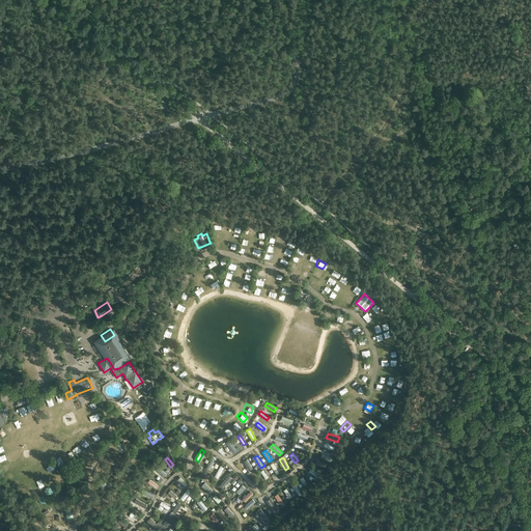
[(252,469),(247,459),(244,462),(249,471),(252,469)]
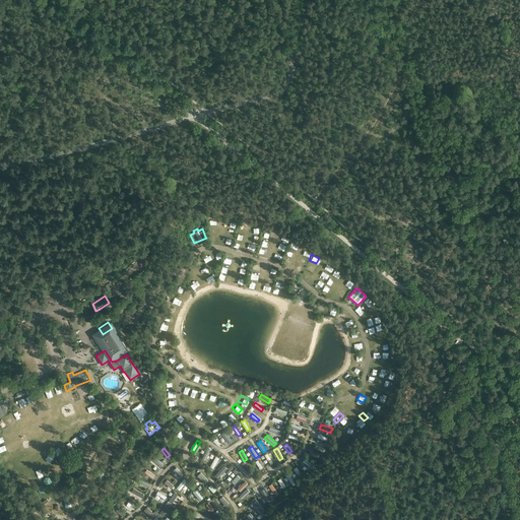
[(153,457),(151,459),(159,466),(161,463),(153,457)]
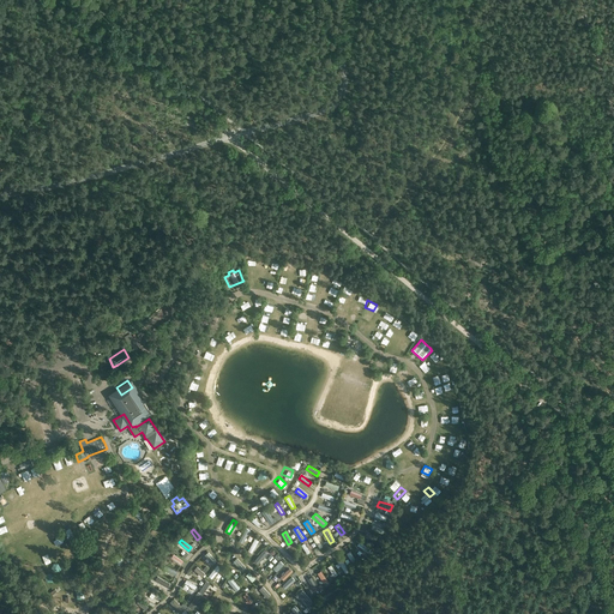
[(252,553),(258,541),(254,540),(248,552),(252,553)]
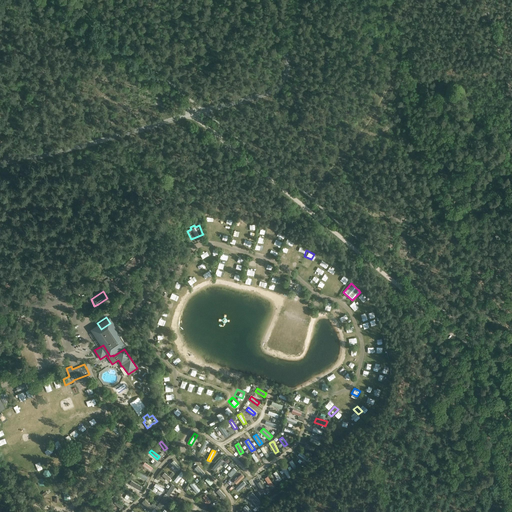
[(298,455),(307,462),(309,459),(300,452),(298,455)]
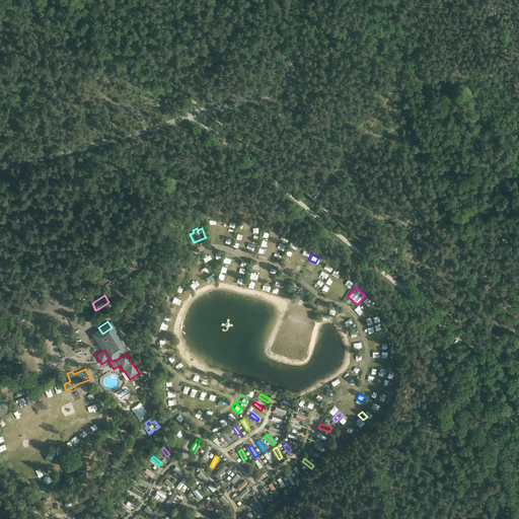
[(223,465),(215,474),(218,476),(226,467),(223,465)]
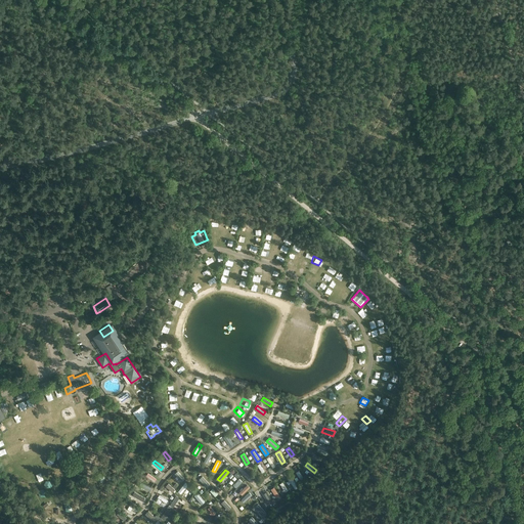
[(184,479),(177,471),(174,474),(181,482),(184,479)]
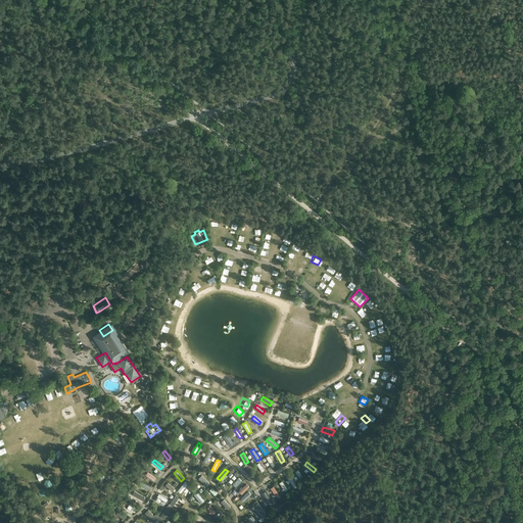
[(298,470),(295,472),(301,481),(304,479),(298,470)]
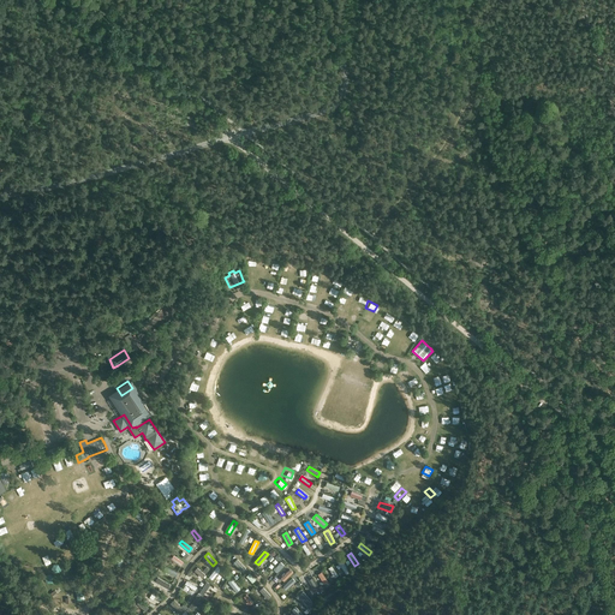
[(171,560),(180,566),(184,562),(173,555),(171,560)]
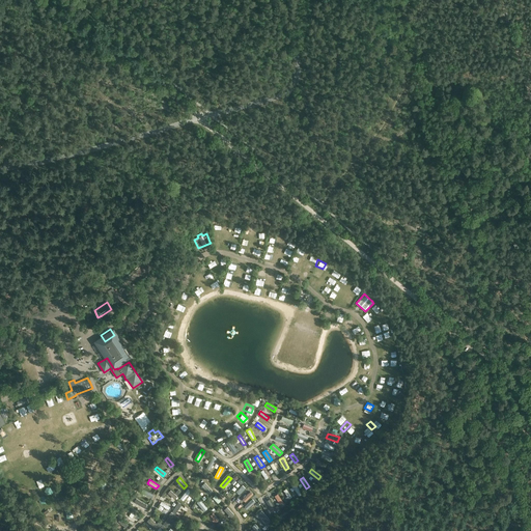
[(213,492),(204,482),(201,485),(210,495),(213,492)]
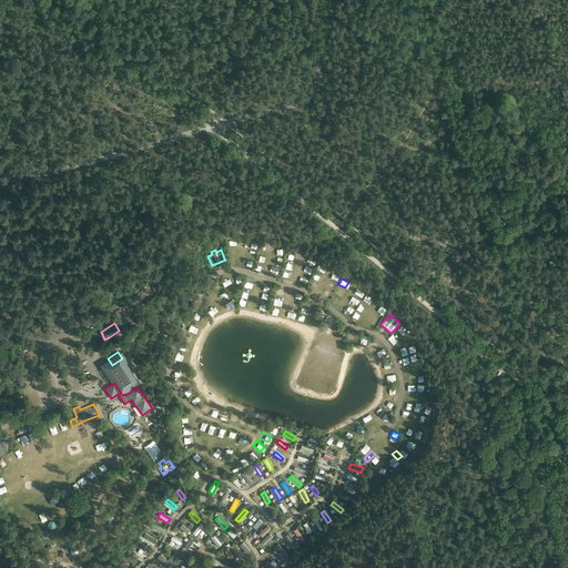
[(313,520),(320,531),(323,529),(316,518),(313,520)]
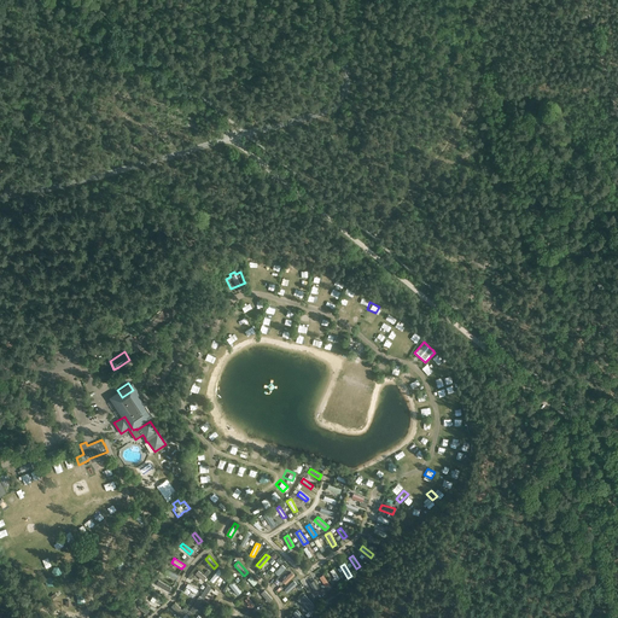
[(275,572),(279,576),(286,569),(283,566),(275,572)]
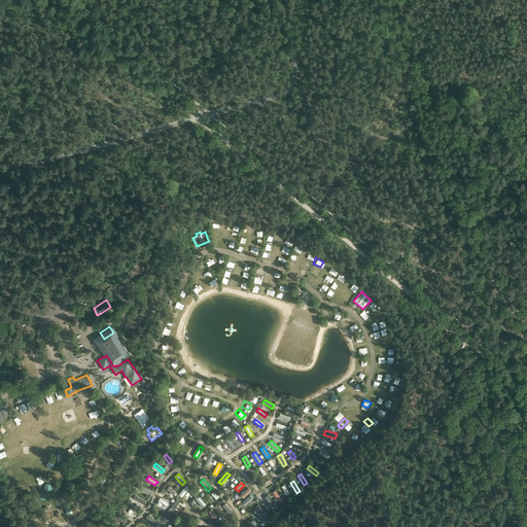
[(287,495),(289,493),(284,485),(281,487),(287,495)]
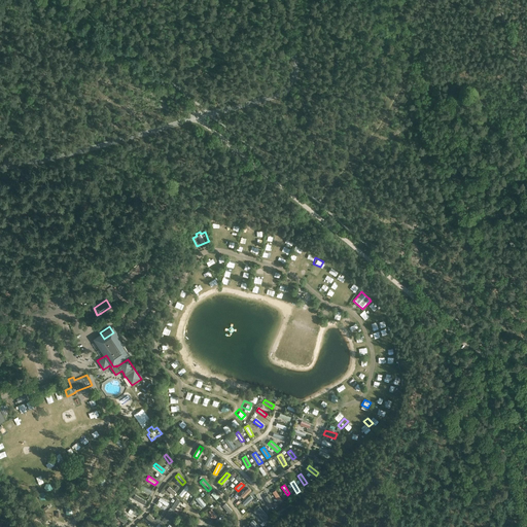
[(173,495),(176,493),(169,487),(167,489),(173,495)]
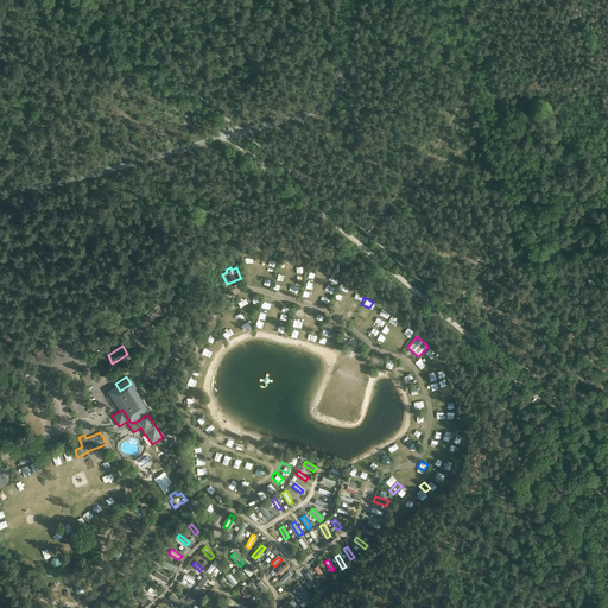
[(286,563),(278,572),(280,575),(290,567),(286,563)]
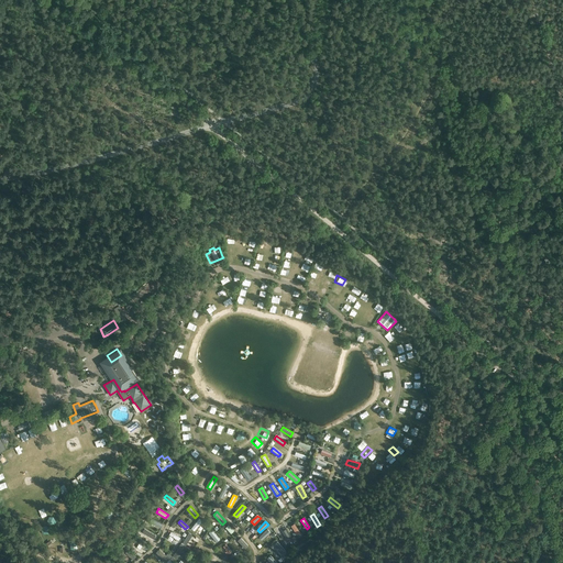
[(297,536),(300,533),(295,523),(291,526),(297,536)]
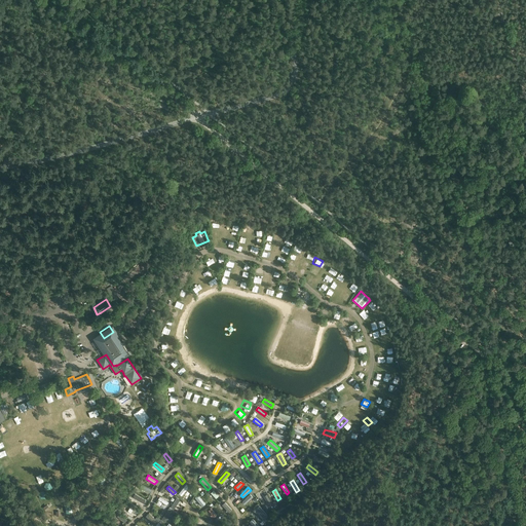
[(145,499),(135,494),(133,497),(143,503),(145,499)]
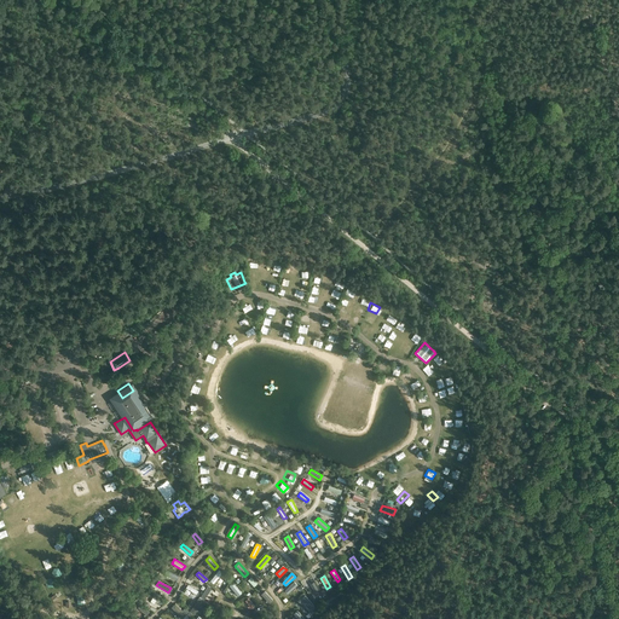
[(310,584),(317,595),(320,593),(314,582),(310,584)]
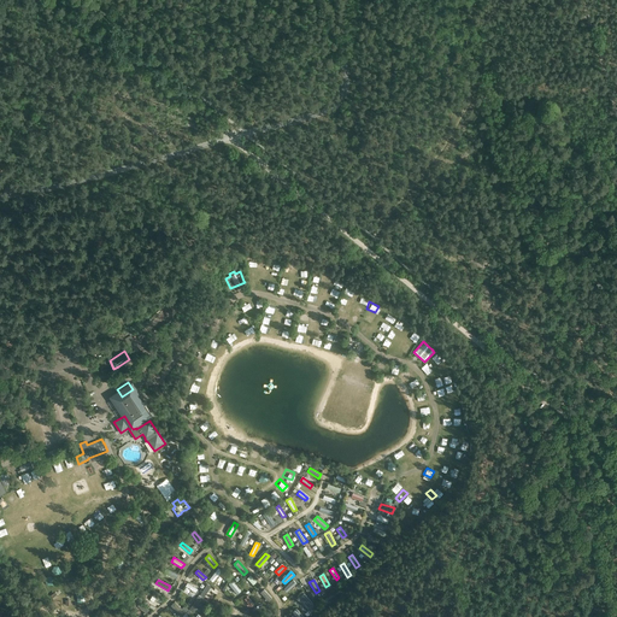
[(231,581),(229,583),(238,594),(241,592),(231,581)]
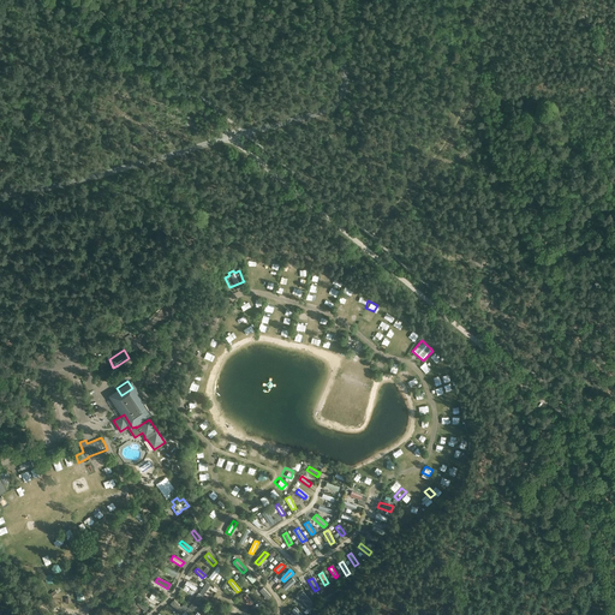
[(210,584),(207,581),(199,592),(203,595),(210,584)]
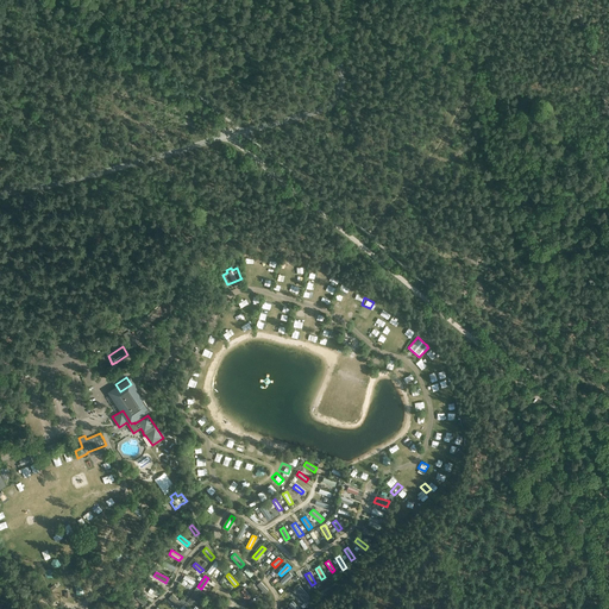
[(257,585),(265,594),(269,591),(261,582),(257,585)]
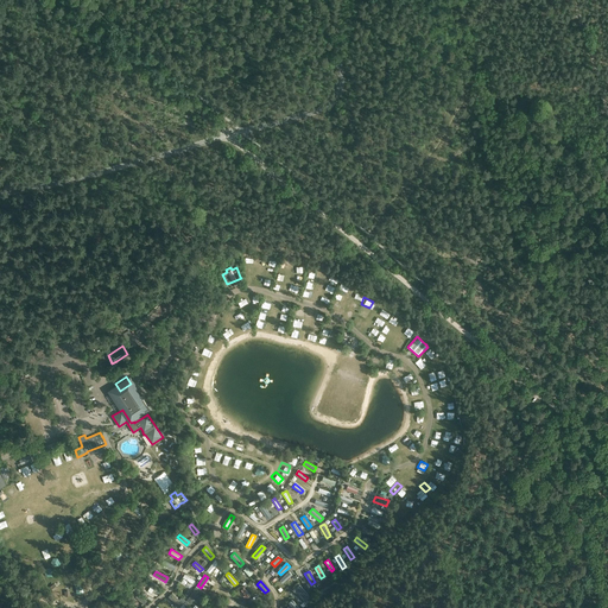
[(163,589),(151,583),(150,587),(160,593),(163,589)]
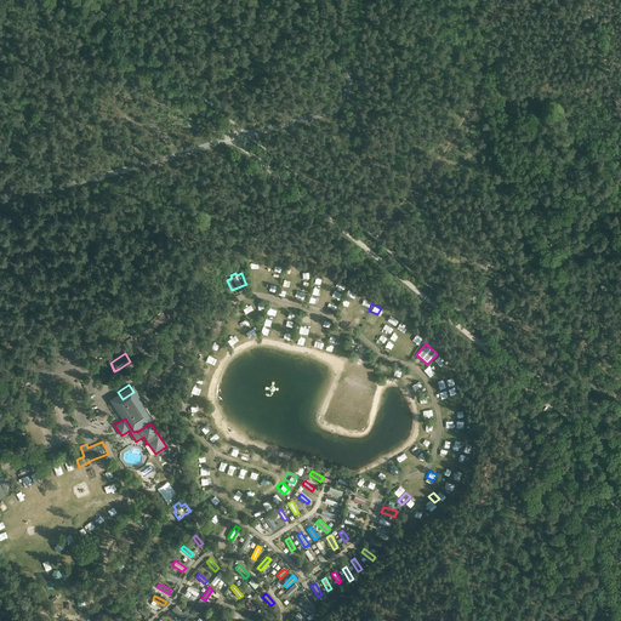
[(302,600),(312,611),(315,608),(306,598),(302,600)]
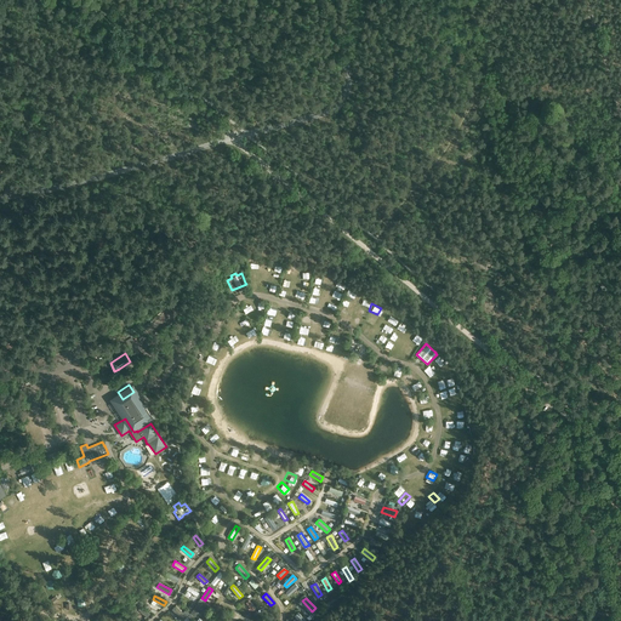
[(203,607),(198,603),(191,614),(195,617),(203,607)]
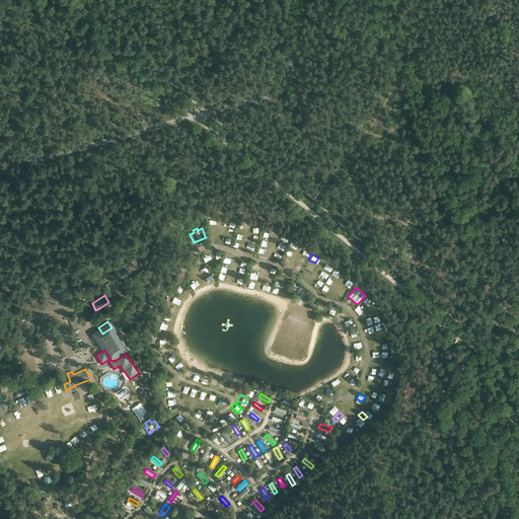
[(125,514),(118,506),(115,509),(122,517),(125,514)]
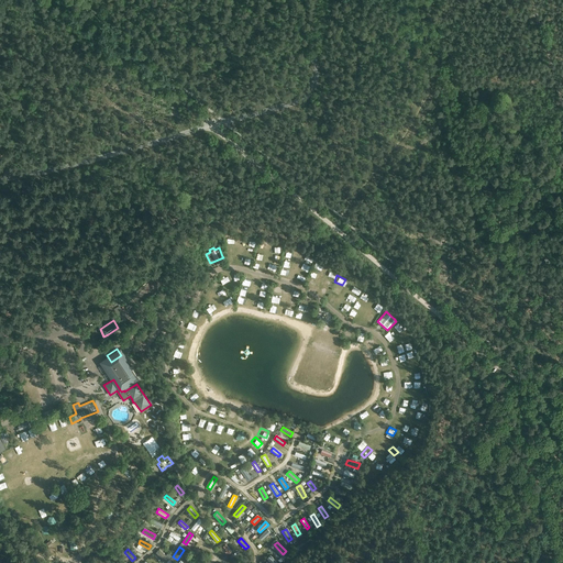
[(169,559),(159,549),(155,553),(165,562),(169,559)]
